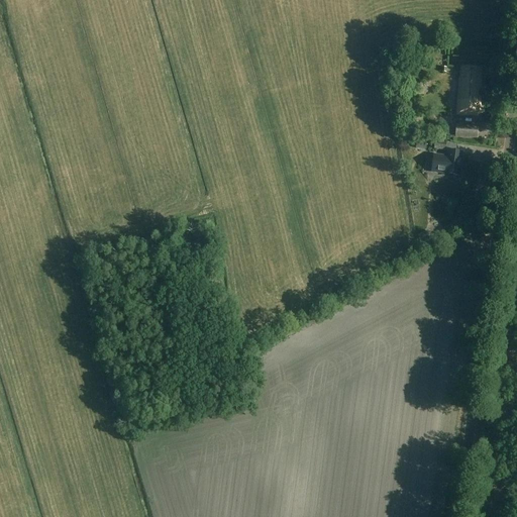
[(456,114),(479,116),(480,98),(478,97),(478,90),(481,90),(482,80),(481,80),(482,70),(461,68),(460,79),(459,79),(456,114)]
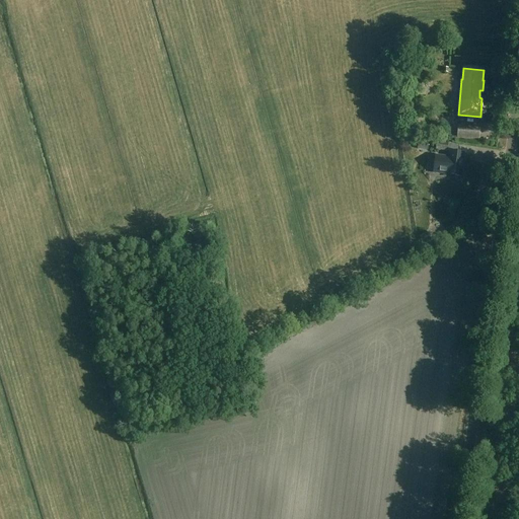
[(458,125),(458,138),(479,139),(479,127),(469,126),(469,128),(463,128),(463,126),(458,125)]
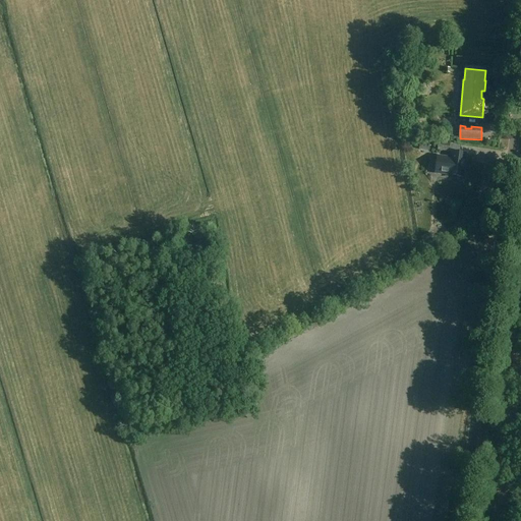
[(442,137),(443,128),(435,128),(433,136),(442,137)]
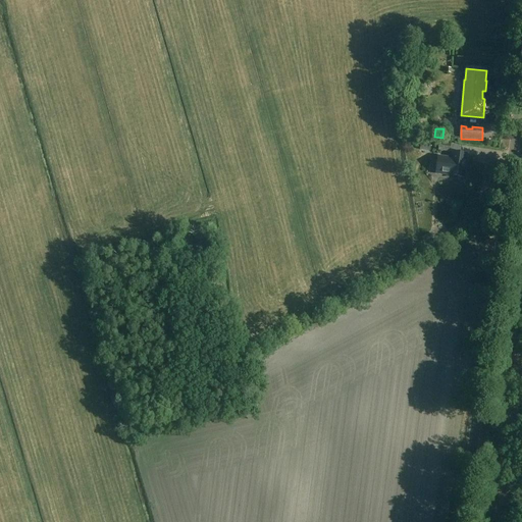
[(421,141),(420,150),(430,151),(431,143),(421,141)]
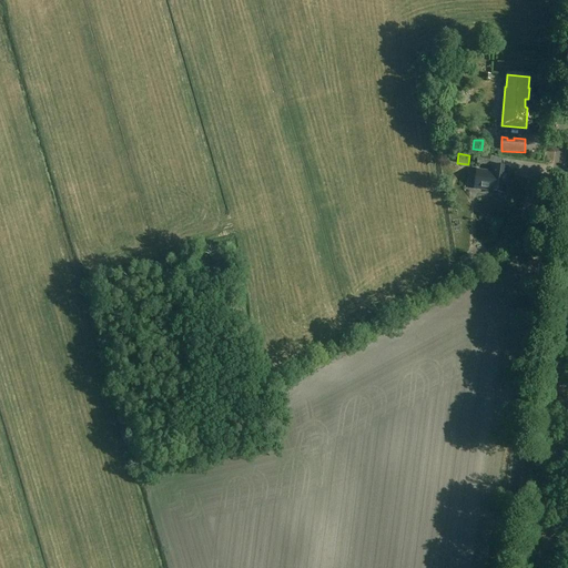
[(479,155),(478,163),(490,164),(492,156),(479,155)]
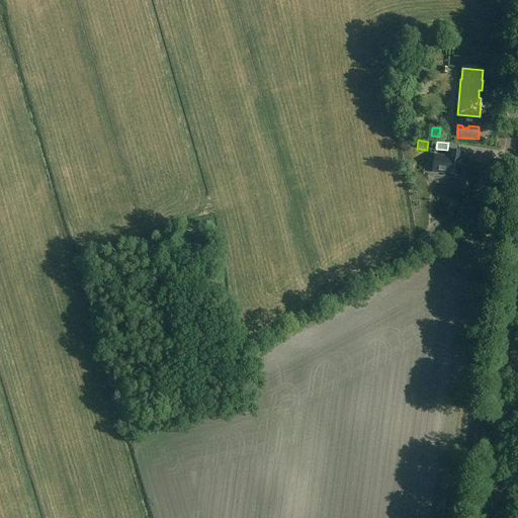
[(433,172),(440,173),(447,174),(462,176),(464,152),(447,150),(449,151),(448,157),(435,155),(433,172)]
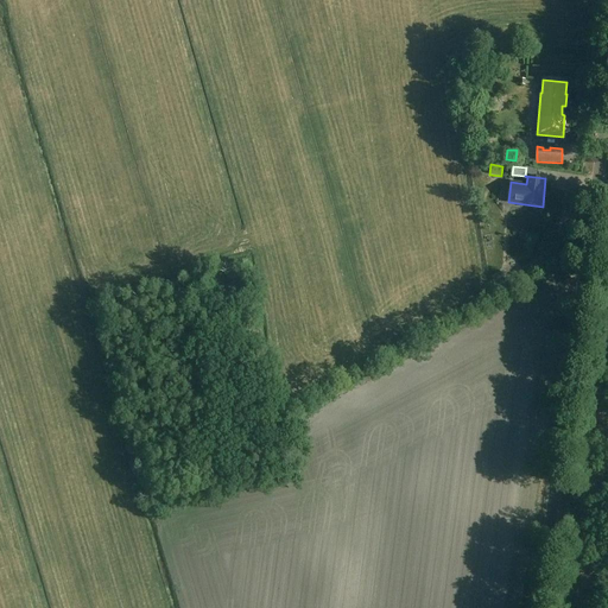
[(506,272),(492,278),(496,291),(511,285),(506,272)]
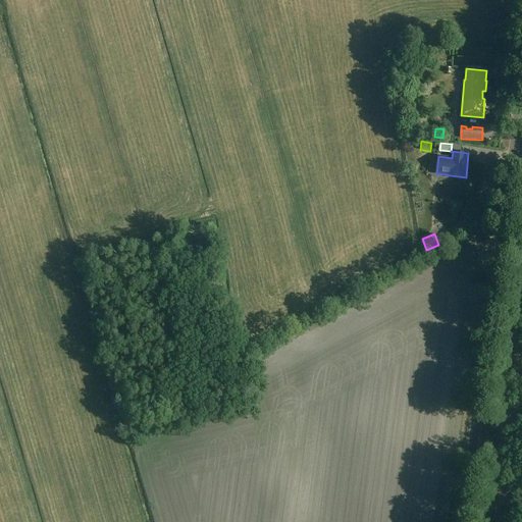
All buildings are outlined.
